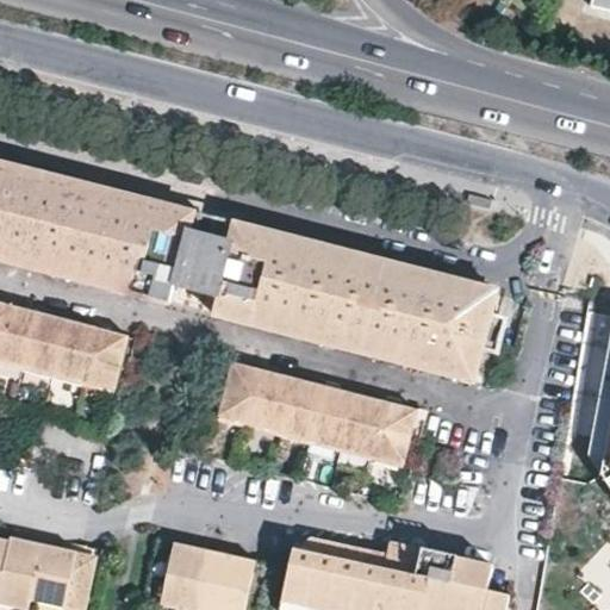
[(609,0),(591,0),(590,6),(609,11),(609,0)]
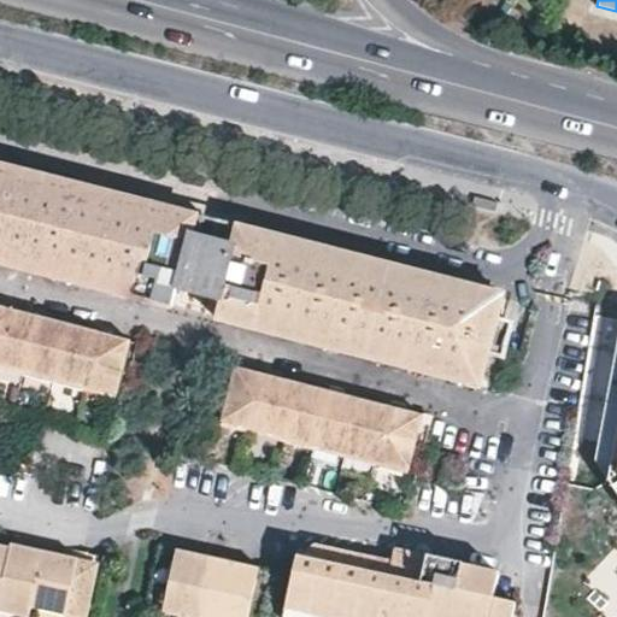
[(0,165),(0,262),(172,307),(177,289),(192,235),(197,216),(165,209),(133,200),(101,192),(72,184),(36,176),(6,168),(0,165)]
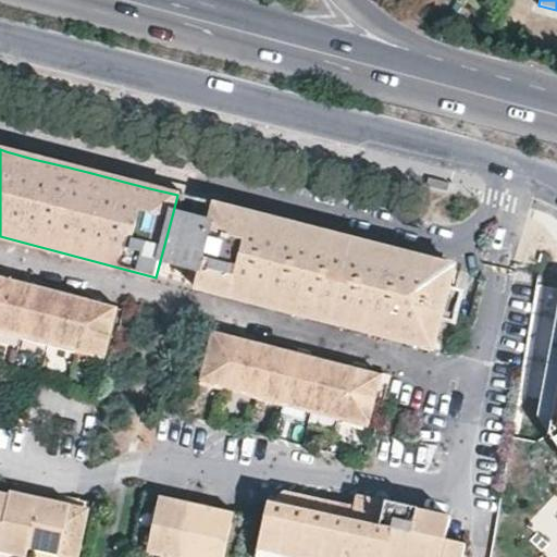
[(452,183),(432,177),(430,185),(449,190),(452,183)]
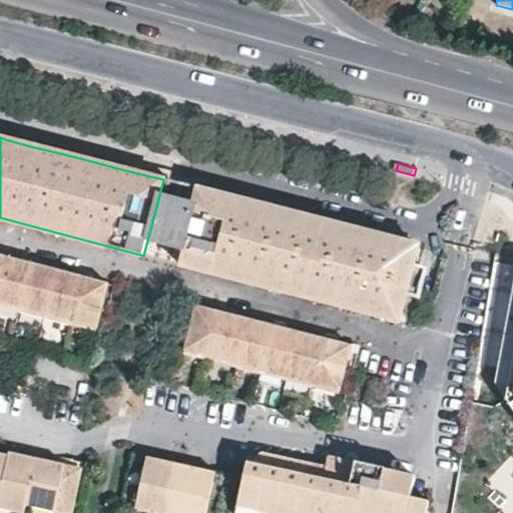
[(208,191),(199,189),(195,205),(159,195),(147,240),(183,250),(178,265),(399,322),(406,295),(420,299),(428,268),(413,265),(418,245),(393,239),(364,231),(336,224),(307,216),(273,208),(240,200),(208,191)]
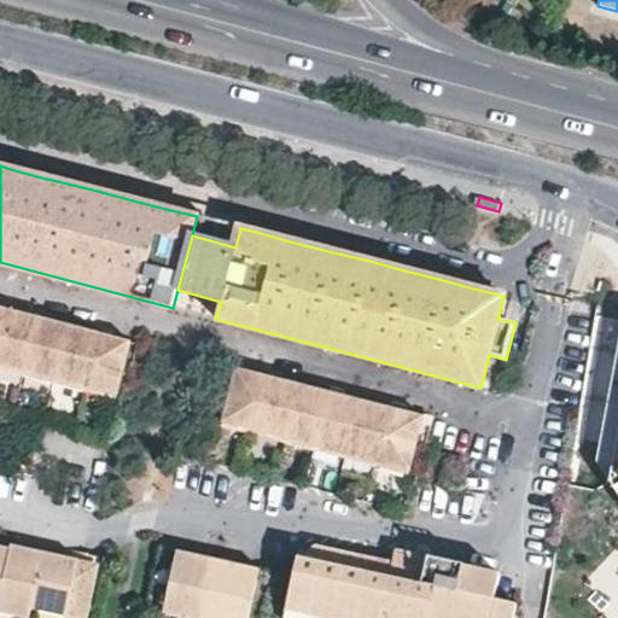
[(0,338),(0,365),(25,372),(39,320),(23,315),(7,312),(0,338)]
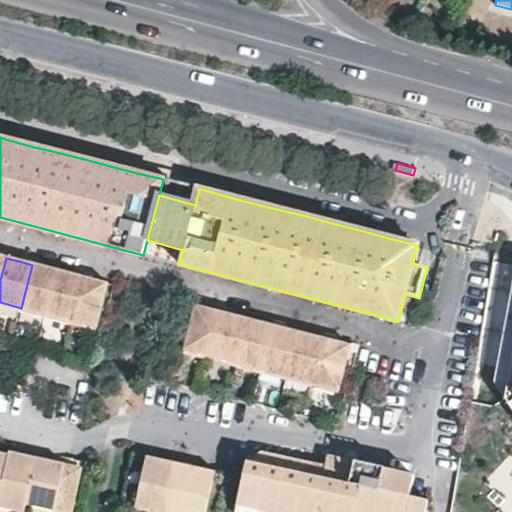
[(32,265),(21,308),(46,314),(57,271),(46,269),(32,265)]
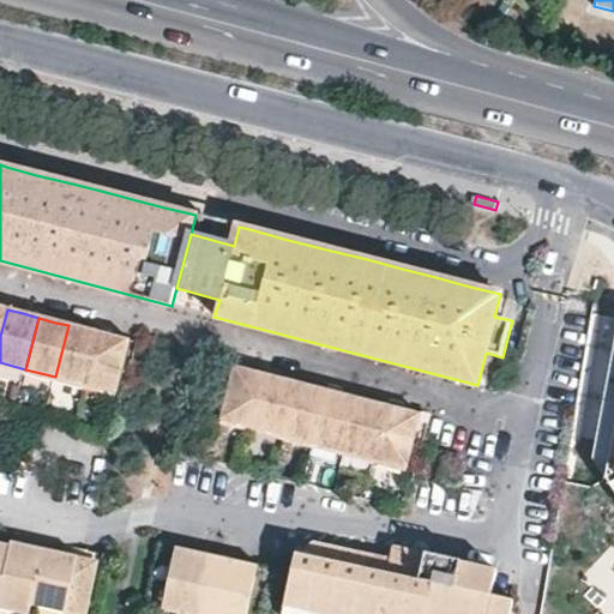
[(55,377),(85,385),(98,333),(83,329),(68,325),(55,377)]
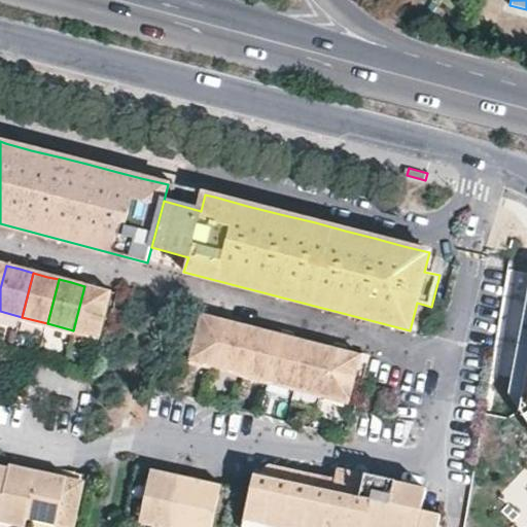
[(84,286),(73,330),(101,337),(112,293),(99,289),(84,286)]
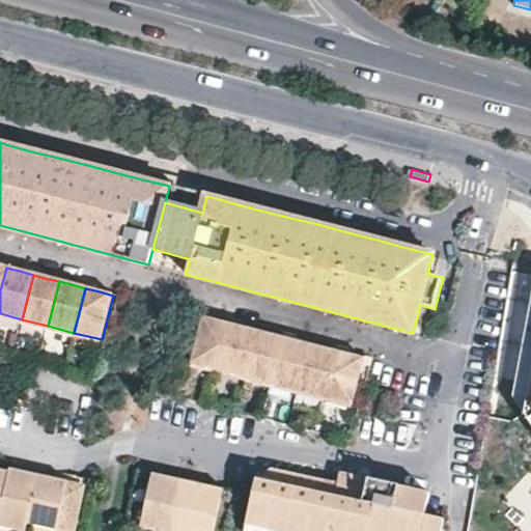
[(530,300),(516,382),(530,401),(530,471),(507,498),(530,521),(530,300)]
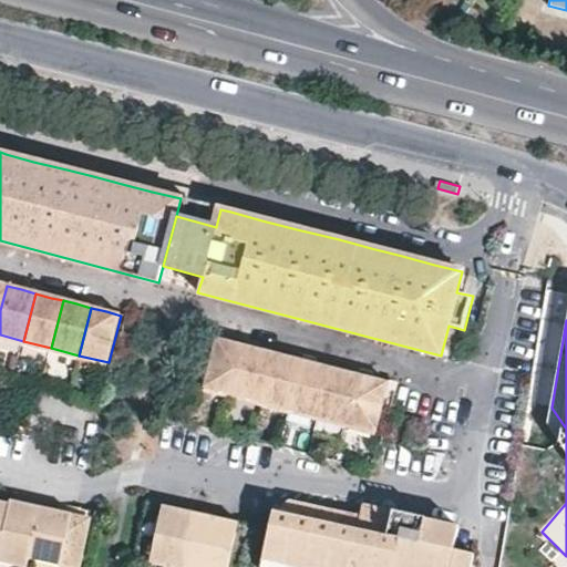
[(207,388),(234,394),(247,346),(233,342),(219,339),(207,388)]
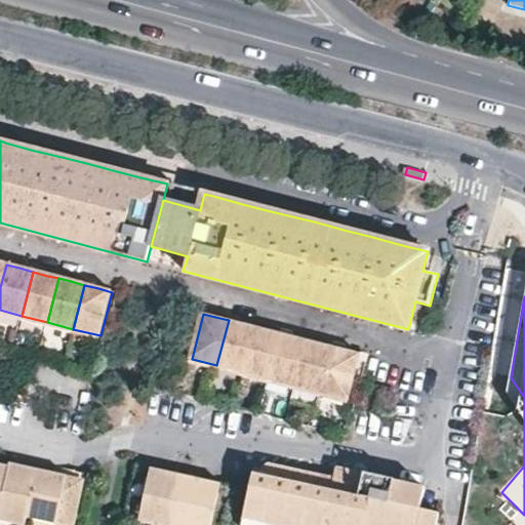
[(229,320),(216,365),(219,366),(239,371),(243,372),(254,327),(242,324),(229,320)]
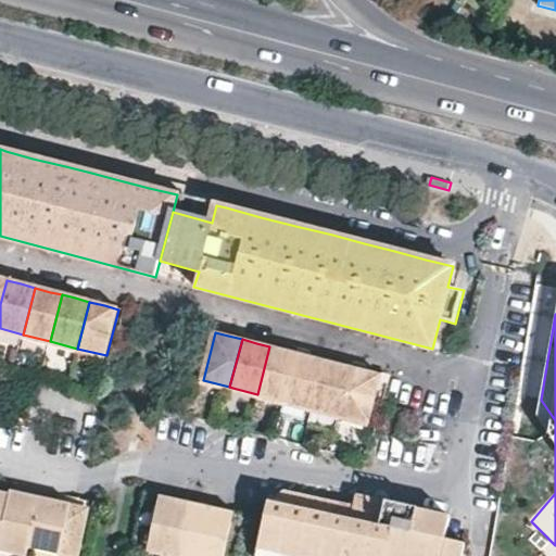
[(257,394),(285,401),(297,353),(280,349),(269,346),(257,394)]
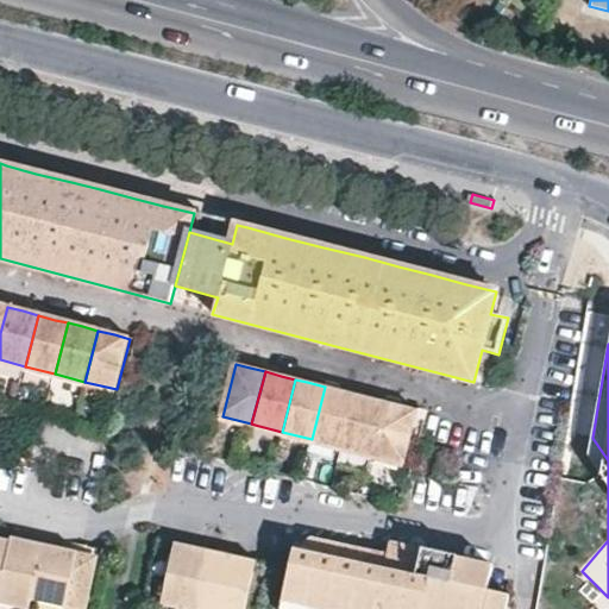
[(325,387),(312,439),(341,447),(355,395),(339,391),(325,387)]
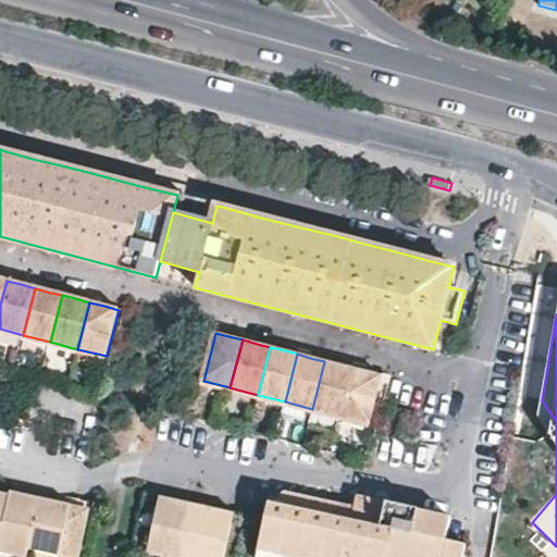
[(312,409),(341,416),(354,369),(338,364),(324,361),(312,409)]
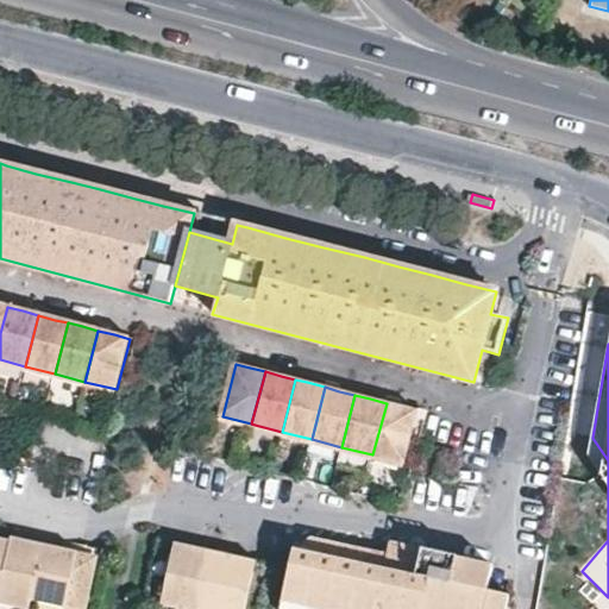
[(387,403),(372,454),(405,463),(416,412),(403,408),(387,403)]
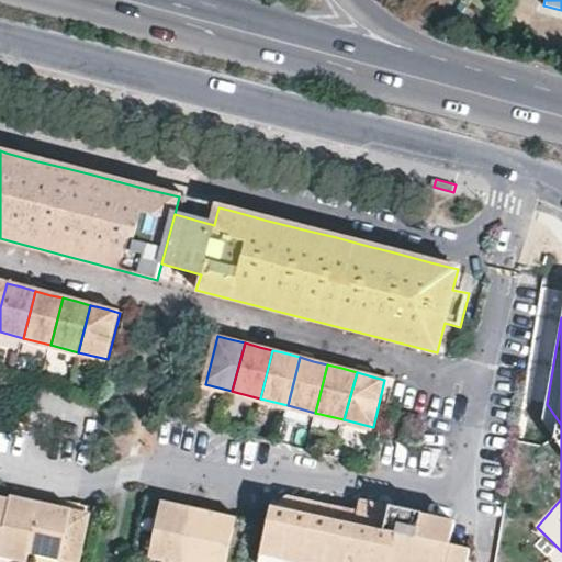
[(256,397),(235,392),(231,408),(251,414),(256,397)]
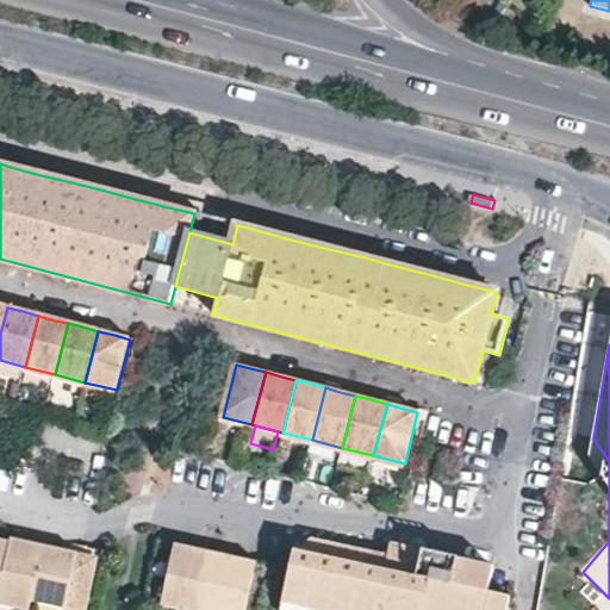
[(0,586),(11,541),(0,537),(0,586)]
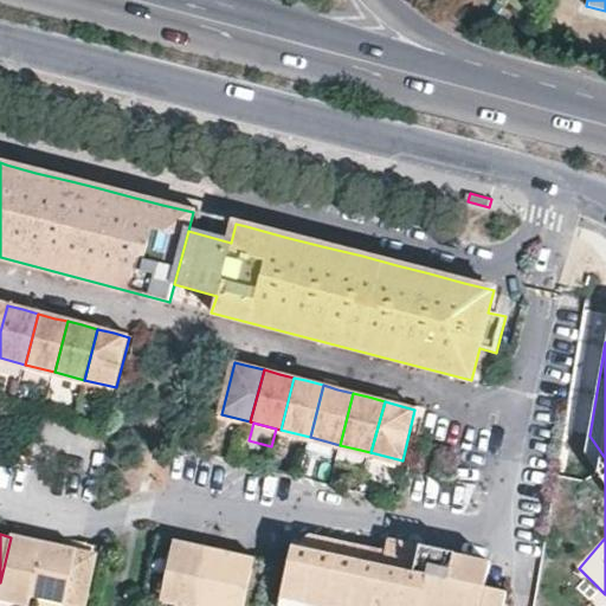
[(484,588),(490,561),(406,542),(404,555),(384,552),(368,548),(305,534),(300,541),(292,540),(288,565),(283,584),(279,598),(302,604),(313,605),(502,605),(505,593),(484,588)]
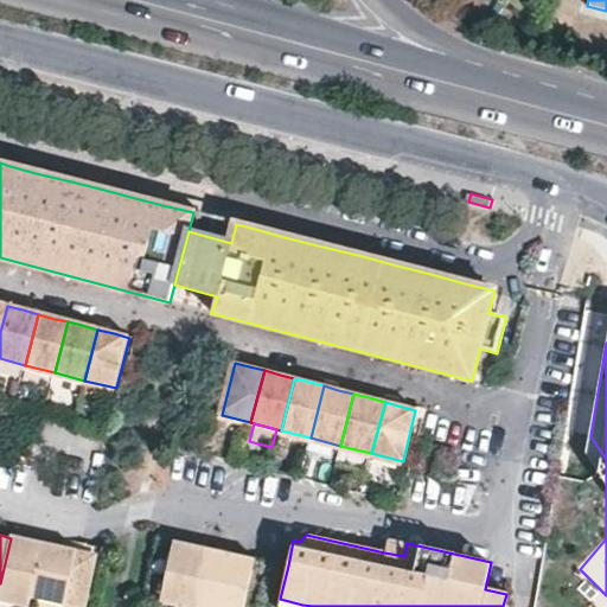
[(11,538),(0,583),(0,600),(26,606),(27,606),(30,598),(43,543),(24,538),(11,536),(11,538)]
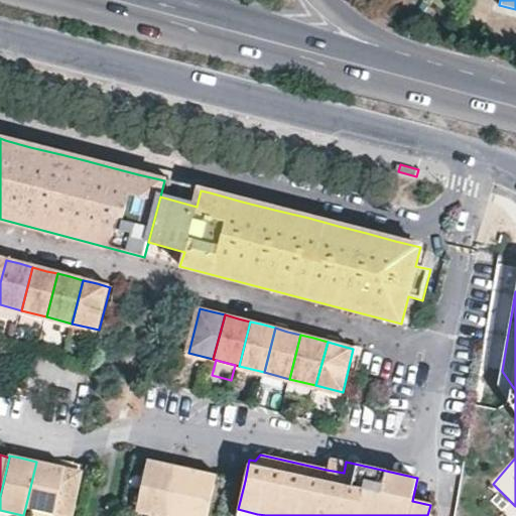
[(344,473),(346,462),(330,459),(327,470),(344,473)]
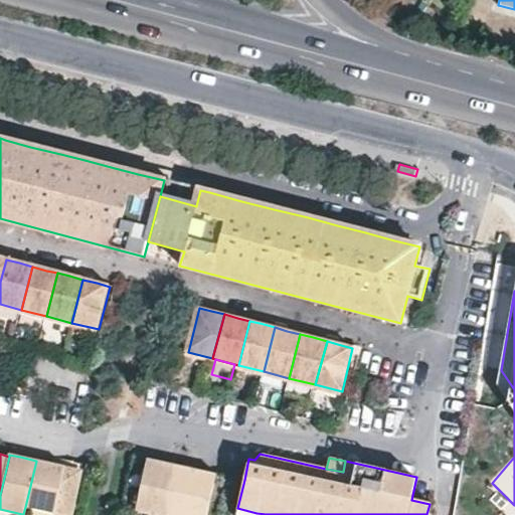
[(136,511),(153,514),(170,514),(182,466),(157,461),(148,459),(136,511)]
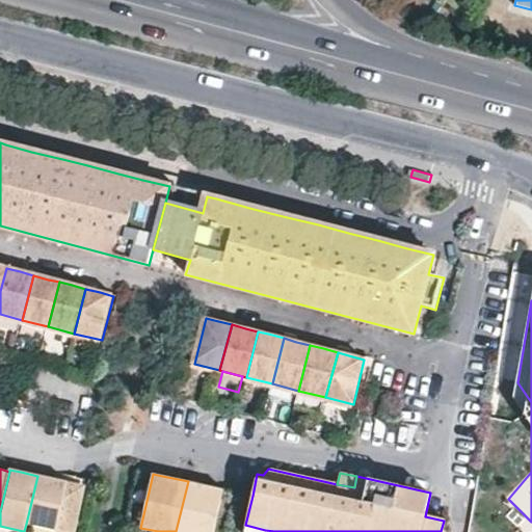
[(67,482),(37,476),(26,524),(61,531),(75,531),(85,486),(67,482)]
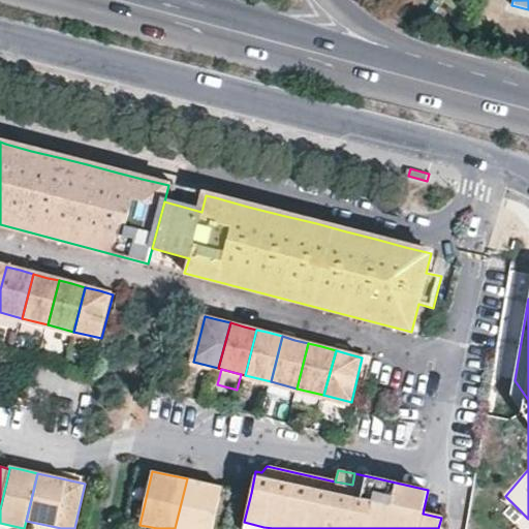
[(187,478),(175,528),(212,528),(222,487),(213,485),(187,478)]
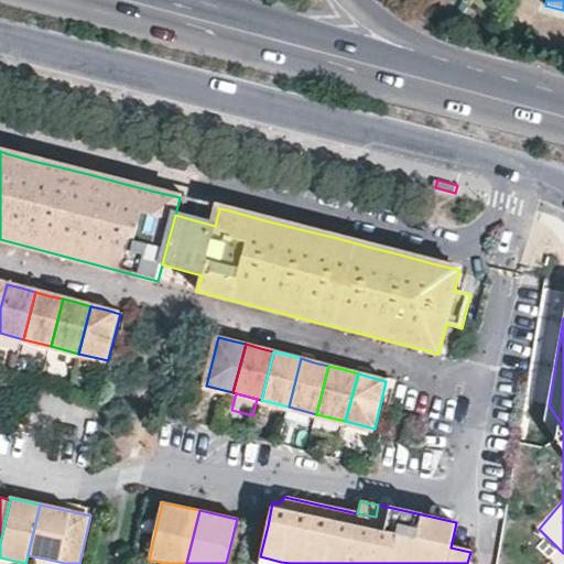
All buildings are outlined.
